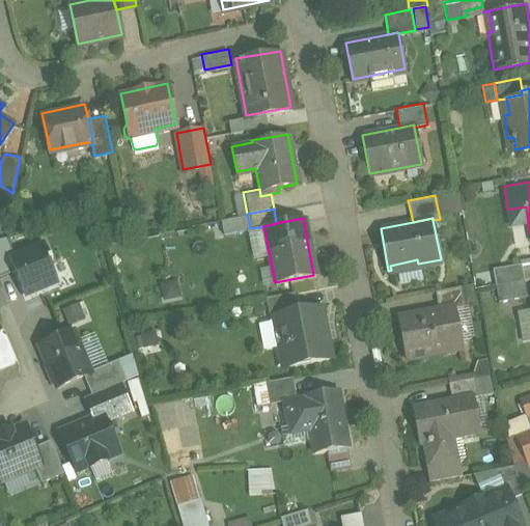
[(25,297),(59,282),(50,261),(53,259),(44,239),(6,254),(25,297)]
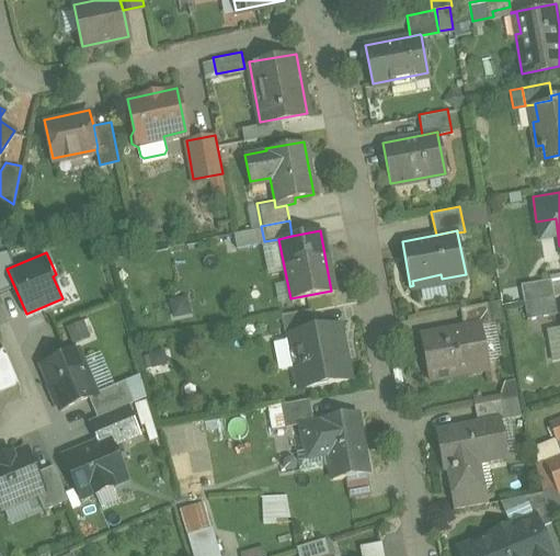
[(549,275),(520,281),(523,298),(552,294),(549,275)]
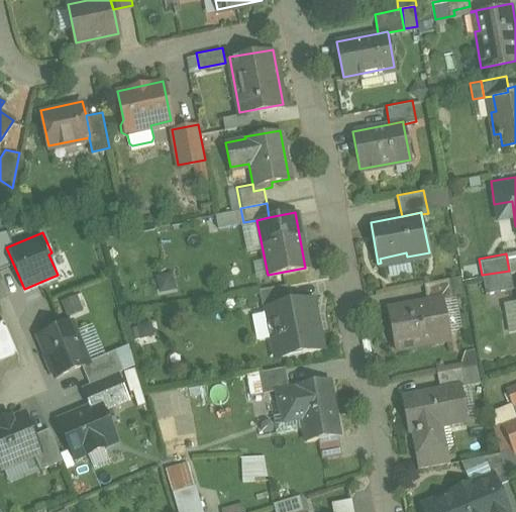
[(509,271),(482,275),(485,291),(512,287),(509,271)]
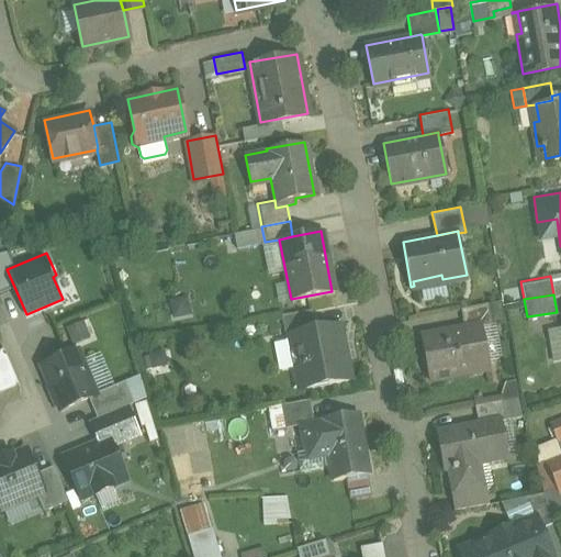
[(486,301),(459,307),(462,324),(479,322),(480,324),(491,322),(486,301)]
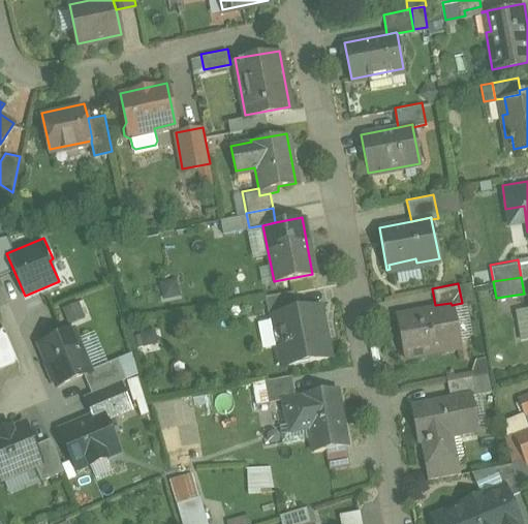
[(292,288),(265,294),(268,309),(271,309),(272,315),(279,314),(278,312),(297,309),(292,288)]
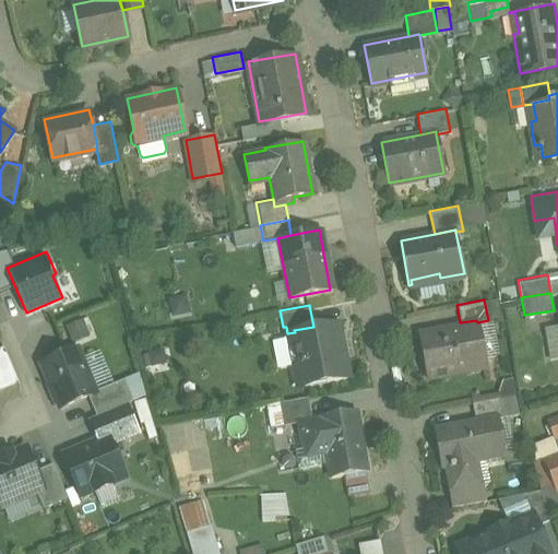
[(67,321),(72,340),(92,333),(85,315),(67,321)]
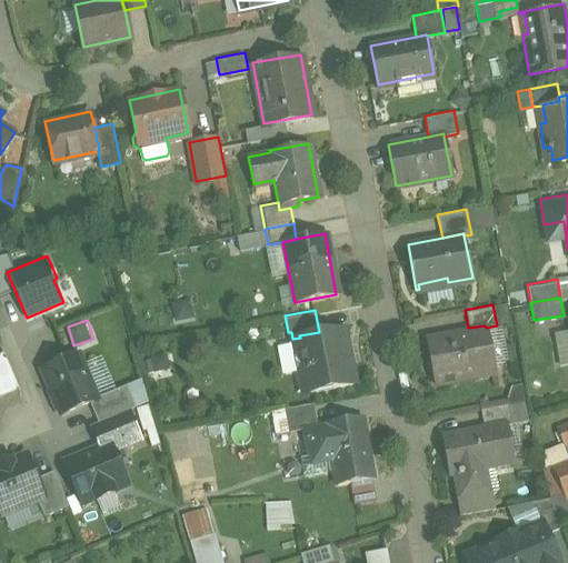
[(468,328),(424,337),(432,382),(494,370),(486,328),(485,325),(468,328)]
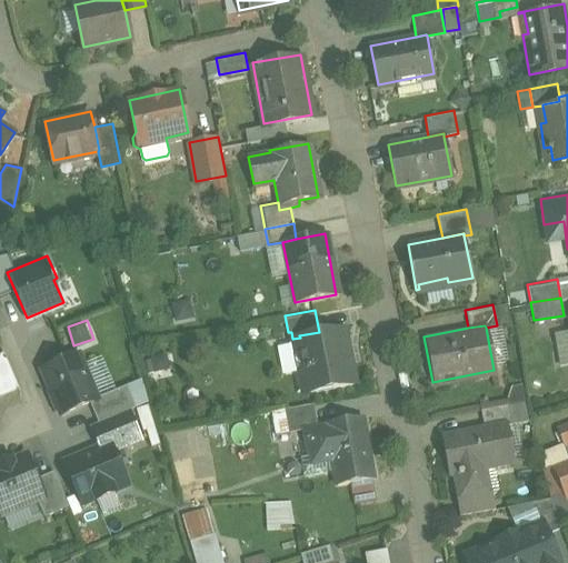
[(319,332),(299,335),(300,338),(292,339),(298,365),(302,390),(355,380),(345,327),(319,332)]
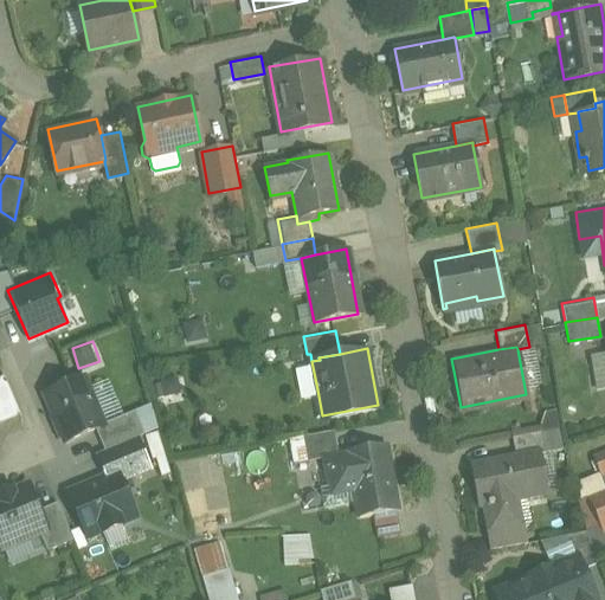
[(88,373),(44,391),(65,442),(108,424),(88,373)]
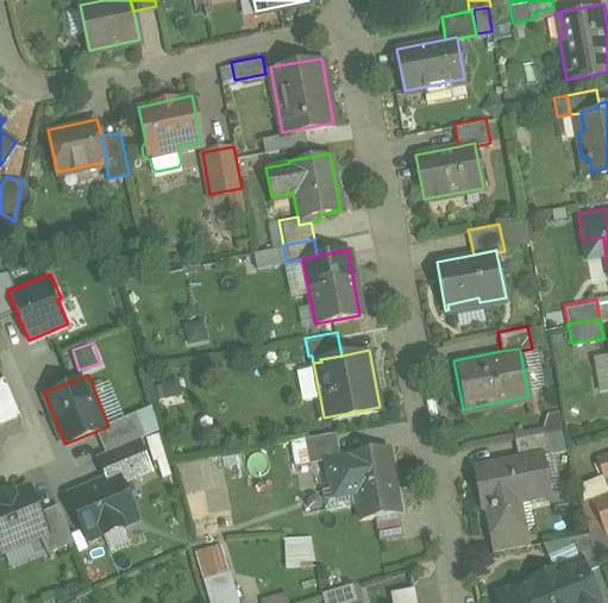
[(4,376),(0,377),(0,424),(20,415),(4,376)]
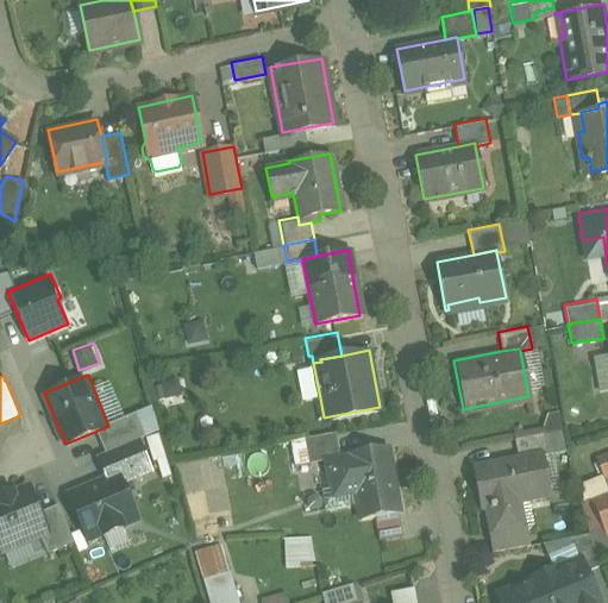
[(543,424),(543,431),(562,427),(558,409),(547,412),(543,424)]
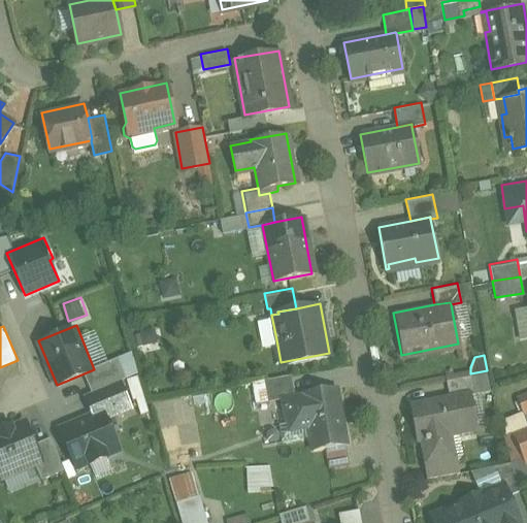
[(470,373),(473,391),(490,388),(487,370),(470,373)]
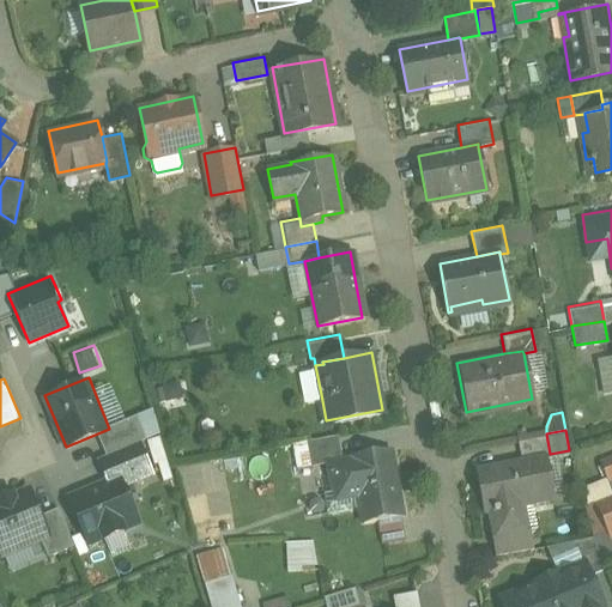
[(338,433),(308,438),(311,456),(341,451),(338,433)]
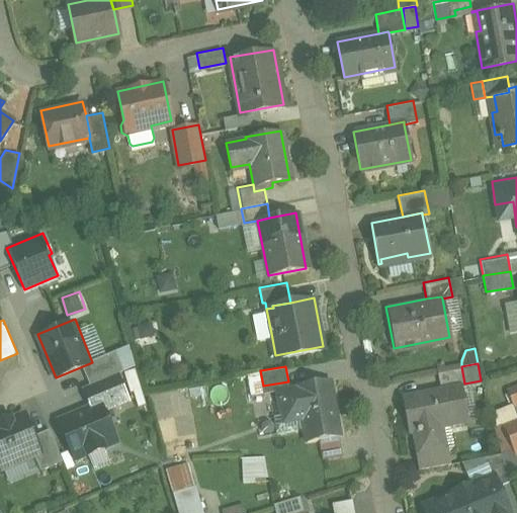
[(461,366),(435,371),(438,389),(458,386),(464,383),(461,366)]
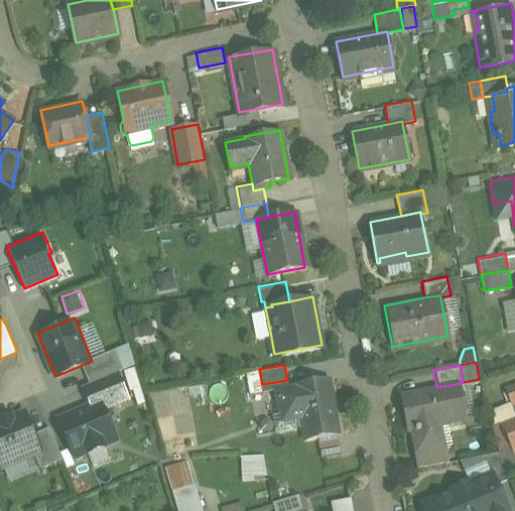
[(295,385),(276,389),(280,411),(300,408),(305,436),(340,431),(334,400),(331,400),(327,377),(295,383),(295,385)]
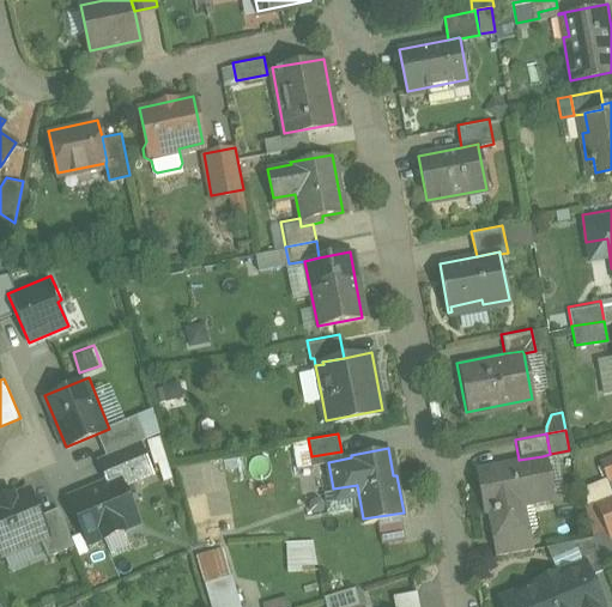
[(611,454),(601,459),(609,477),(611,474),(611,454)]
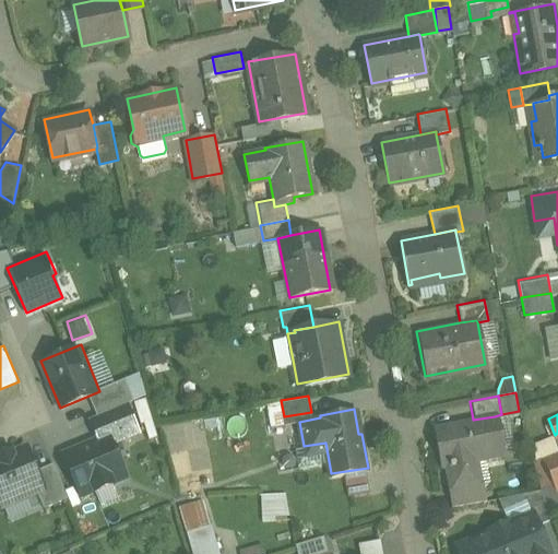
[(473,420),(435,426),(441,464),(444,464),(449,488),(481,484),(476,458),(501,454),(495,416),(473,420)]
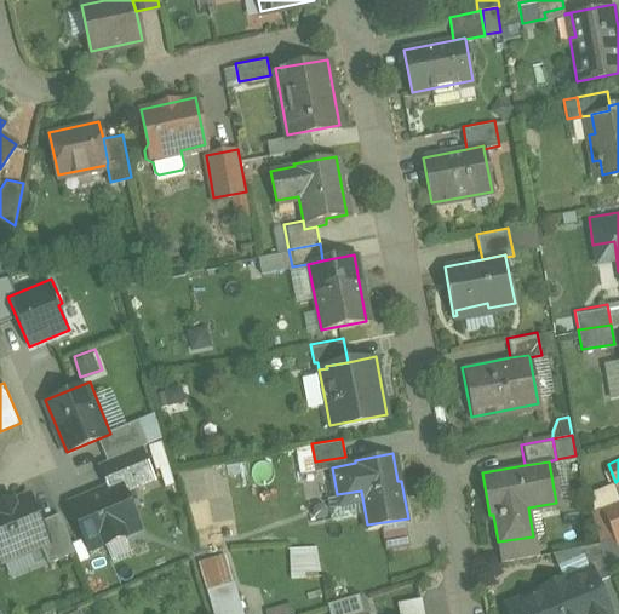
[(119,481),(70,501),(89,546),(104,540),(105,544),(124,535),(122,532),(138,526),(119,481)]
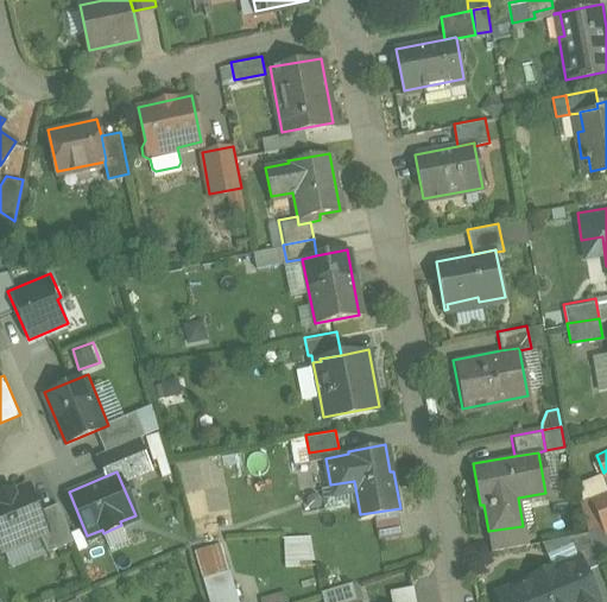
[(11,488),(0,493),(0,547),(39,531),(46,528),(38,509),(29,485),(12,492),(11,488)]
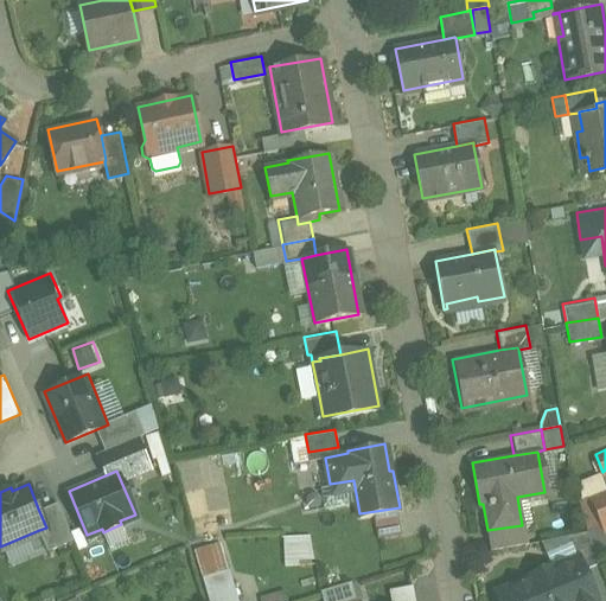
[(72,538),(57,500),(38,509),(46,528),(39,530),(48,549),(72,538)]
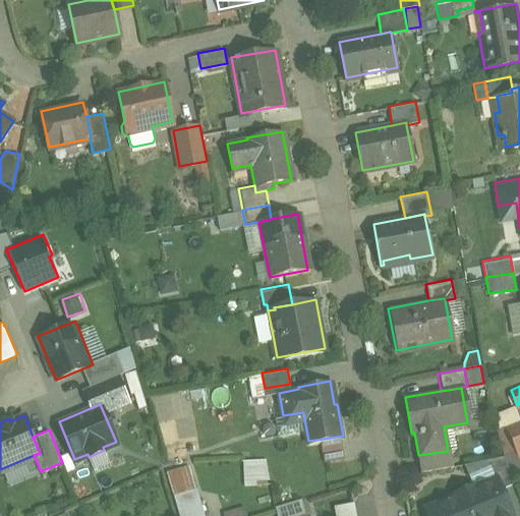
[(519,431),(507,437),(517,460),(519,458),(519,431)]
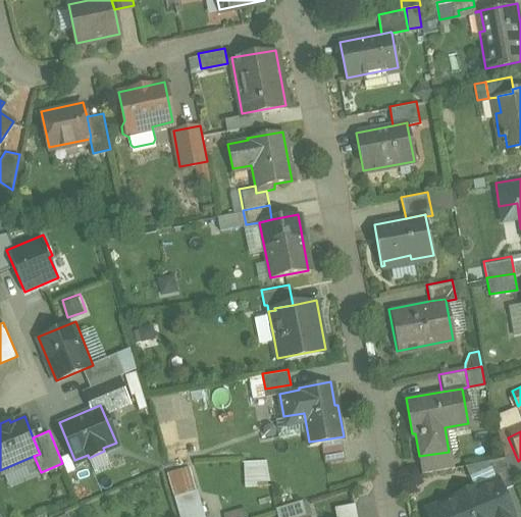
[(421,469),(454,464),(452,451),(449,452),(419,456),(421,469)]
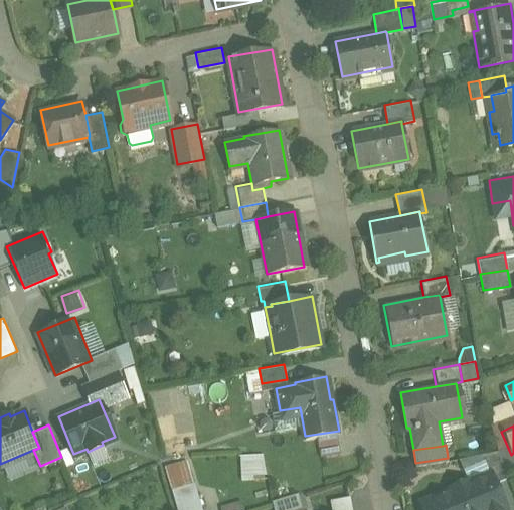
[(498,449),(481,453),(489,473),(491,473),(495,481),(509,475),(498,449)]
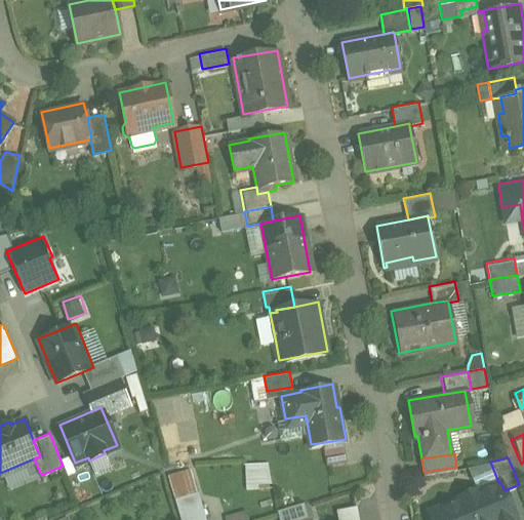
[(269,461),(245,462),(246,483),(269,482),(269,461)]
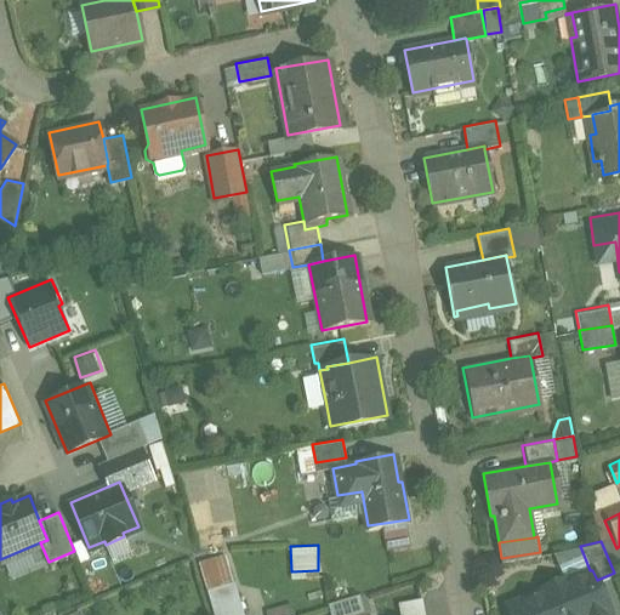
[(198,561),(206,588),(233,580),(225,552),(198,561)]
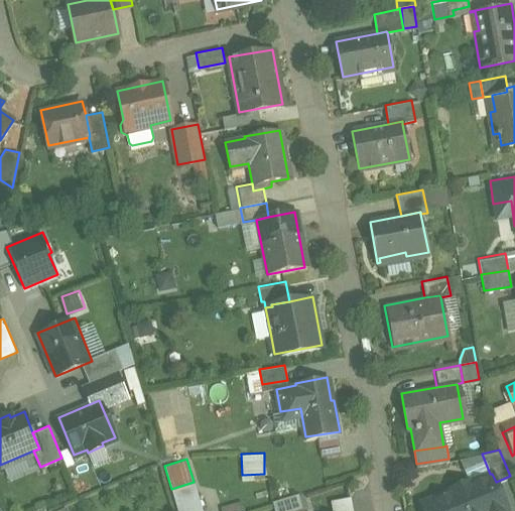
[(490,474),(470,483),(469,481),(452,488),(453,490),(423,502),(426,510),(503,510),(507,510),(496,482),(492,474),(490,474)]
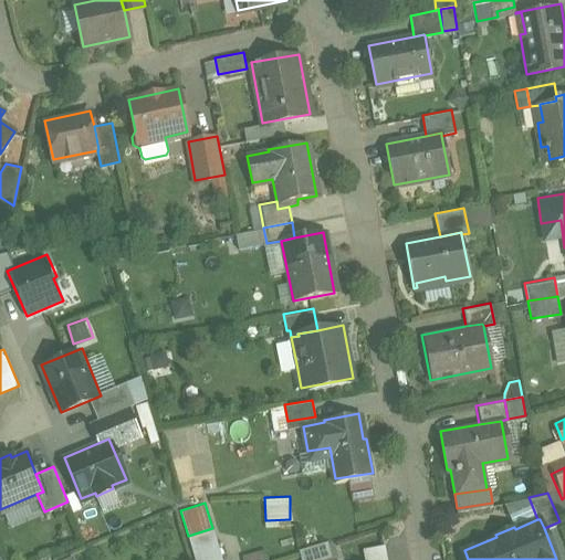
[(188,536),(195,559),(221,559),(212,528),(188,536)]
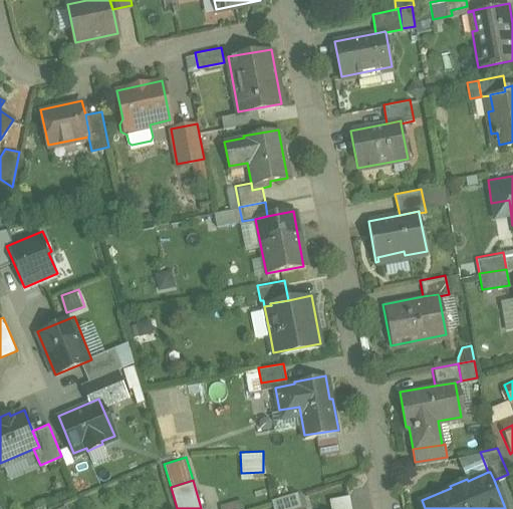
[(297,490),(271,498),(273,508),(290,508),(302,506),(297,490)]
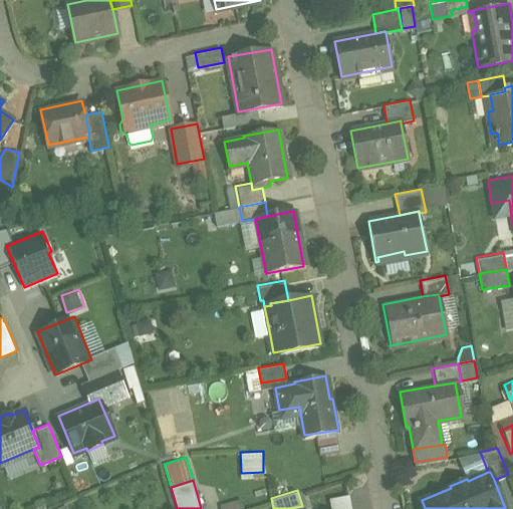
[(243,508),(240,497),(221,503),(222,508),(243,508)]
